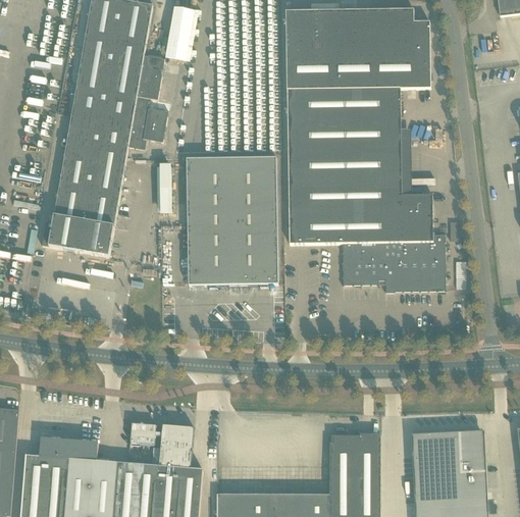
[(126,144),(136,145),(144,147),(145,137),(162,140),(167,109),(148,105),(149,96),(156,97),(161,68),(162,57),(142,54),(152,3),(135,0),(89,0),(65,137),(60,136),(59,143),(64,144),(51,221),(45,220),(41,244),(107,255),(109,245),(126,144)]
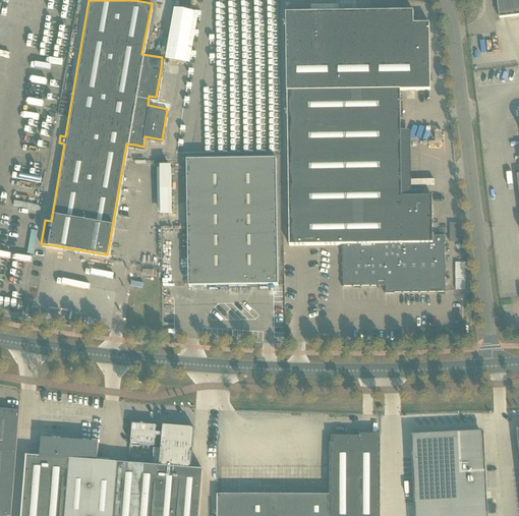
[(496,0),(498,14),(508,13),(518,11),(518,0),(496,0)]
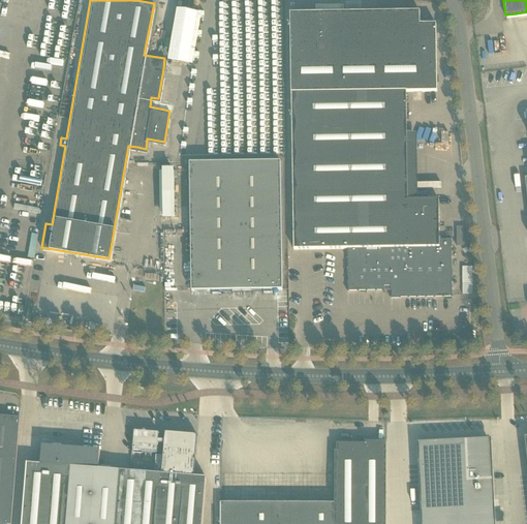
[(288,9),(289,89),(291,245),(345,245),(346,245),(346,253),(345,254),(346,255),(346,264),(345,265),(346,266),(348,266),(348,270),(346,270),(345,271),(346,272),(346,278),(345,279),(346,280),(346,286),(345,287),(346,288),(347,287),(354,287),(355,288),(357,287),(364,286),(365,287),(366,286),(373,286),(374,287),(375,286),(380,286),(381,287),(382,286),(382,282),(389,282),(389,286),(390,287),(390,293),(389,294),(390,295),(398,295),(399,294),(405,294),(406,295),(407,294),(414,294),(415,295),(416,294),(423,294),(424,295),(425,294),(432,293),(433,294),(434,293),(440,293),(441,294),(442,293),(448,293),(450,294),(451,293),(450,291),(450,285),(451,284),(450,283),(450,279),(451,278),(450,277),(450,271),(451,270),(450,269),(447,269),(447,264),(450,264),(451,263),(450,262),(450,253),(451,253),(450,251),(450,244),(451,243),(451,237),(450,236),(437,236),(437,195),(406,195),(404,88),(435,88),(434,20),(417,21),(417,7),(288,9)]
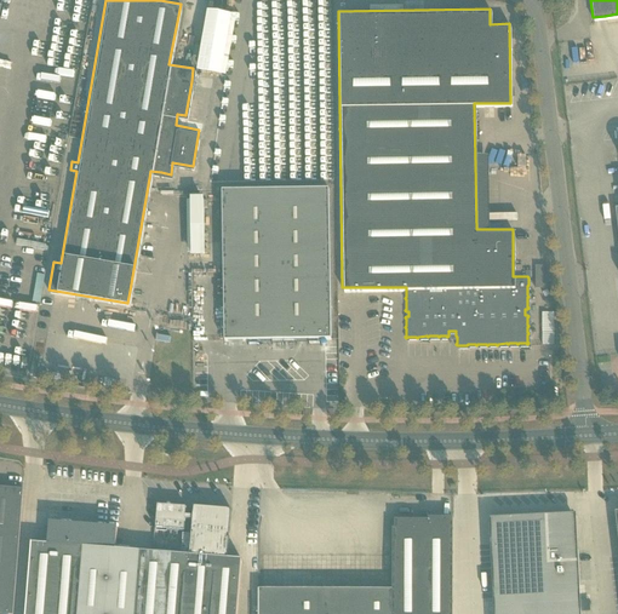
[(219,187),(222,337),(330,334),(327,184),(219,187)]
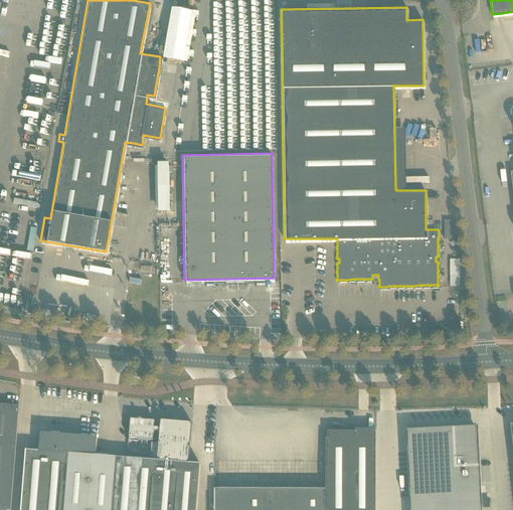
[(153,158),(154,208),(168,207),(167,158),(153,158)]
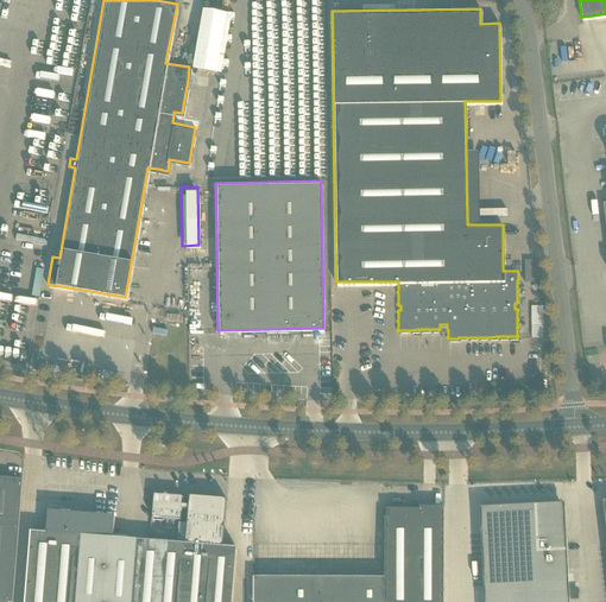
[(523,254),(523,276),(535,277),(536,254),(523,254)]
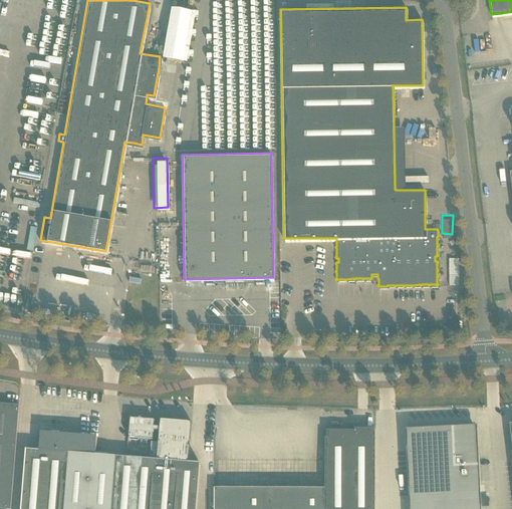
[(447,281),(457,281),(457,254),(448,254),(447,281)]
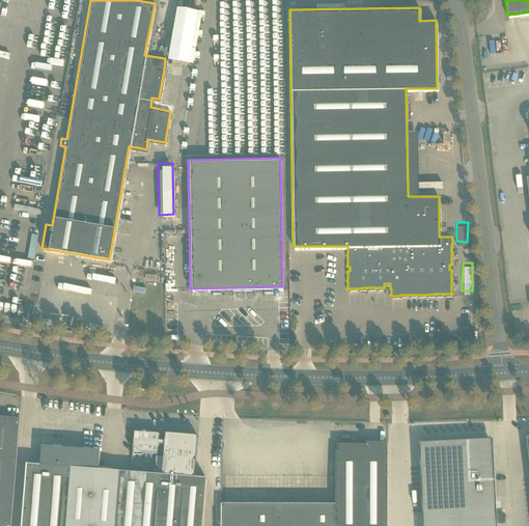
[(0,522),(9,523),(18,415),(0,413),(0,522)]
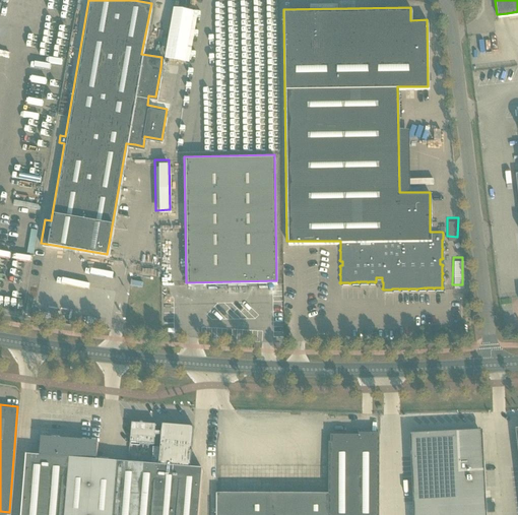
[(23,462),(19,514),(196,514),(200,475),(200,465),(189,464),(192,425),(160,422),(160,430),(153,429),(154,422),(141,421),(141,420),(138,420),(138,421),(130,420),(128,439),(152,441),(153,432),(159,433),(158,444),(151,444),(150,456),(157,457),(157,462),(94,457),(96,439),(95,439),(95,442),(40,438),(40,435),(38,453),(24,452),(23,462)]
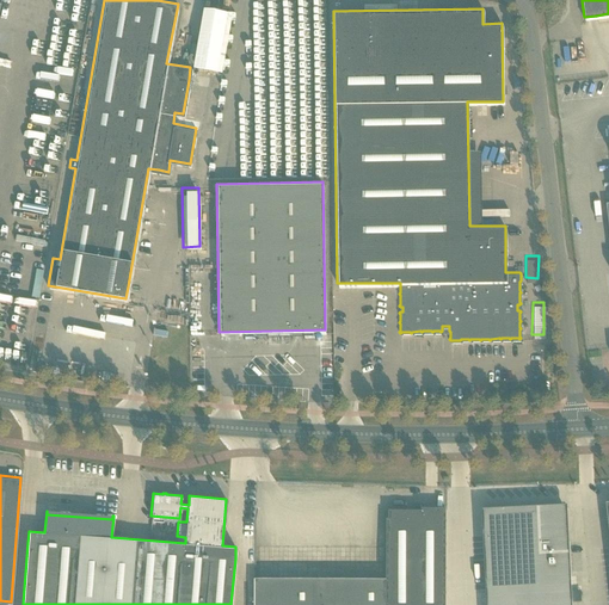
[(542,502),(479,506),(484,604),(570,604),(567,537),(565,537),(564,505),(542,506),(542,502)]
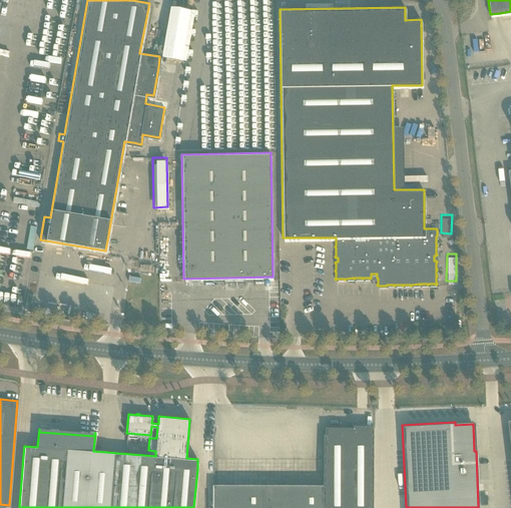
[(372,507),(373,425),(352,424),(352,425),(323,425),(323,433),(323,484),(212,484),(211,507),(372,507)]
